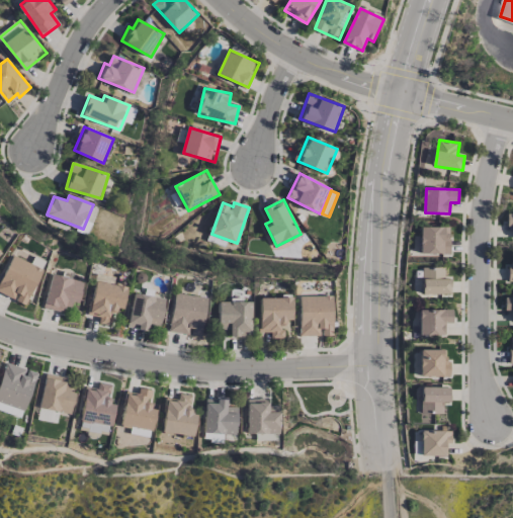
[(423,253),(452,254),(453,227),(423,227),(423,253)]
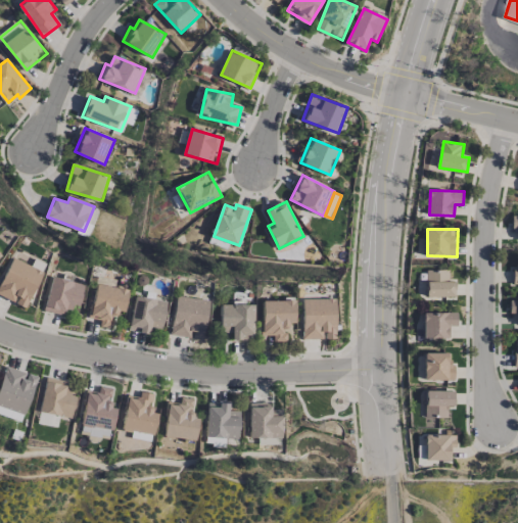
[(46,269),(49,262),(20,253),(18,260),(46,269)]
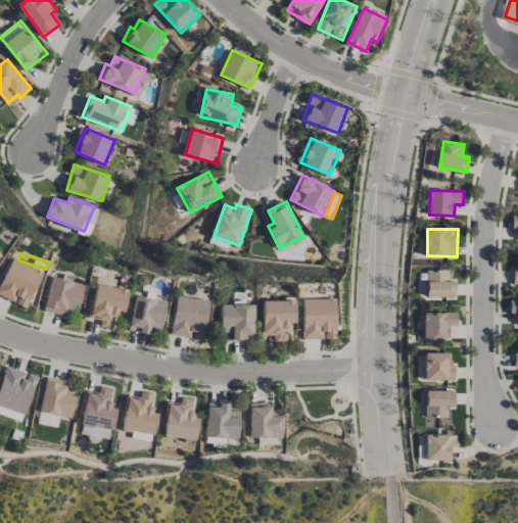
[(0,294),(29,307),(45,272),(15,258),(0,290),(0,294)]
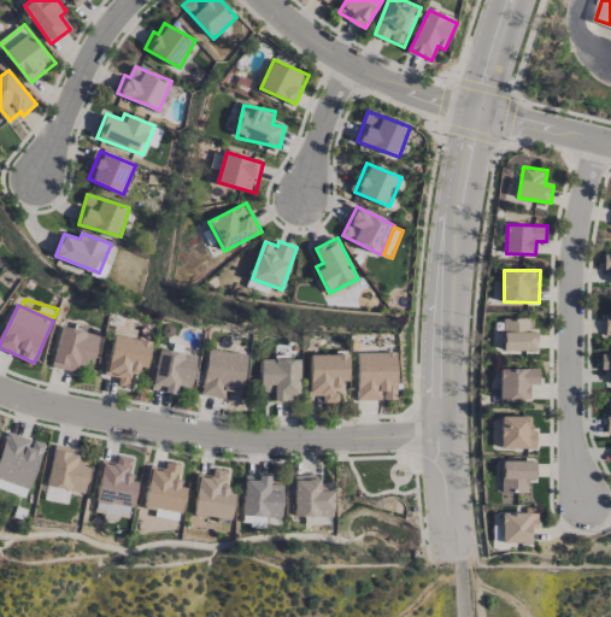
[(506,351),(540,350),(540,331),(533,331),(533,318),(506,319),(506,351)]
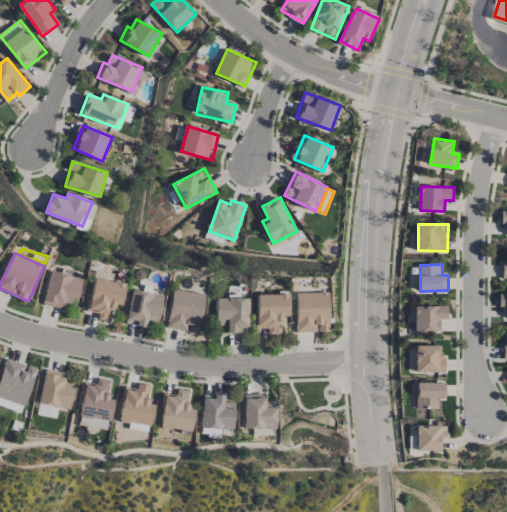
[(46,304),(68,309),(71,298),(80,300),(85,278),(54,271),(46,304)]
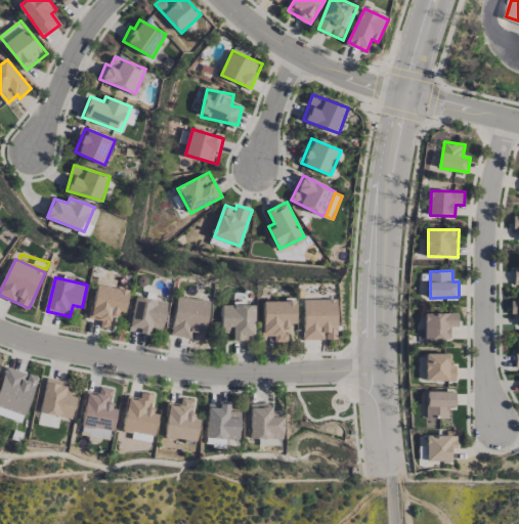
[(116,330),(118,316),(126,317),(130,291),(97,286),(92,318),(103,320),(102,328),(116,330)]
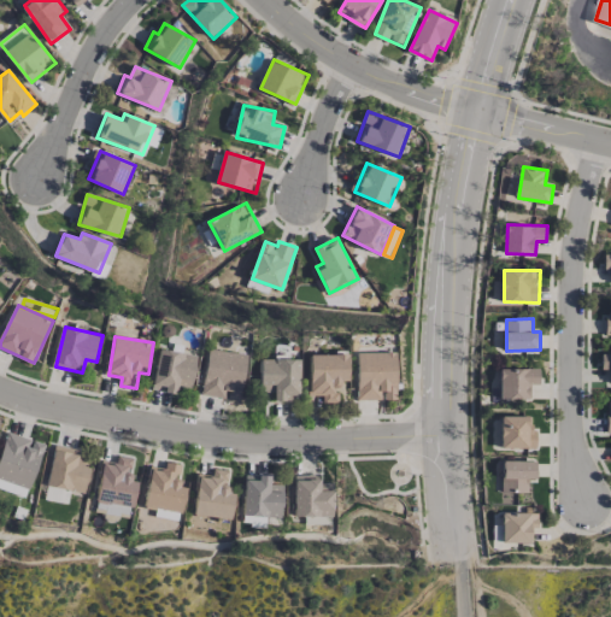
[(200,356),(162,348),(154,389),(178,394),(181,383),(194,386),(200,356)]
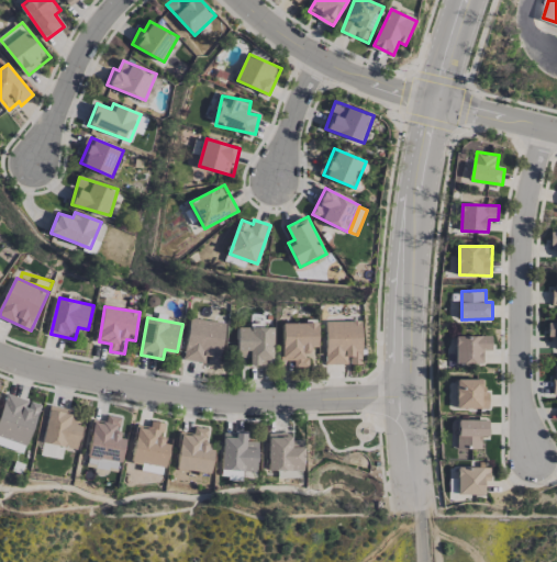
[(187,361),(222,364),(226,322),(191,318),(187,361)]
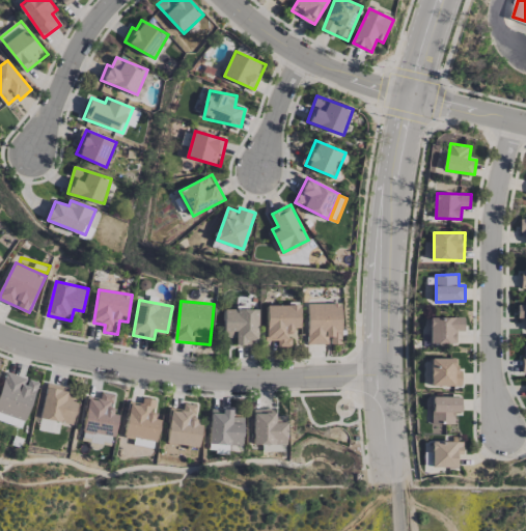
[(343,344),(342,303),(308,304),(309,344),(331,344),(343,344)]
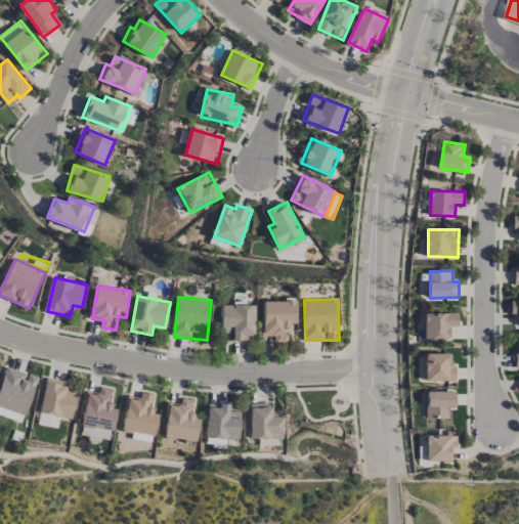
[(290,342),(289,334),(288,323),(297,323),(296,301),(264,302),(264,336),(275,336),(275,343),(290,342)]
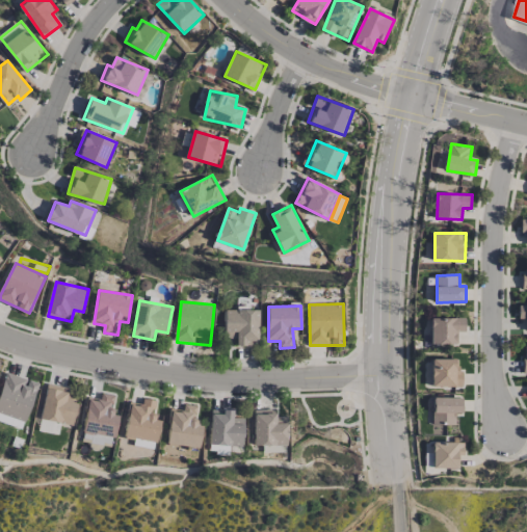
[(260,345),(260,310),(227,311),(228,338),(239,338),(239,346),(260,345)]
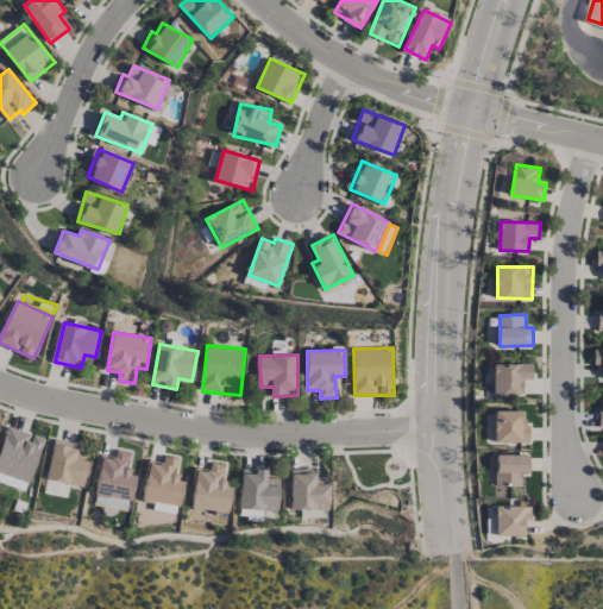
[(535,364),(496,364),(496,394),(527,394),(527,380),(535,380),(535,364)]
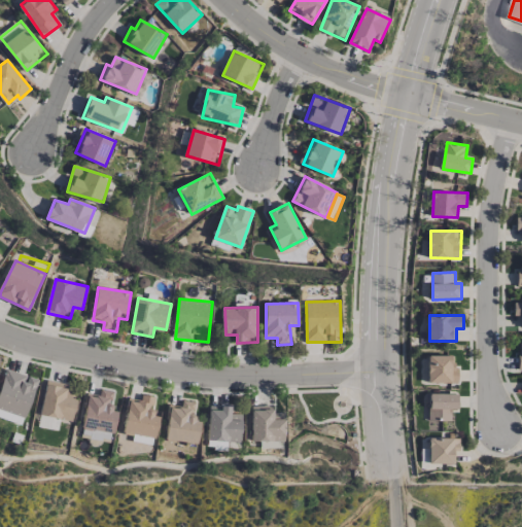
[(461,383),(460,366),(456,366),(456,355),(430,356),(430,383),(461,383)]
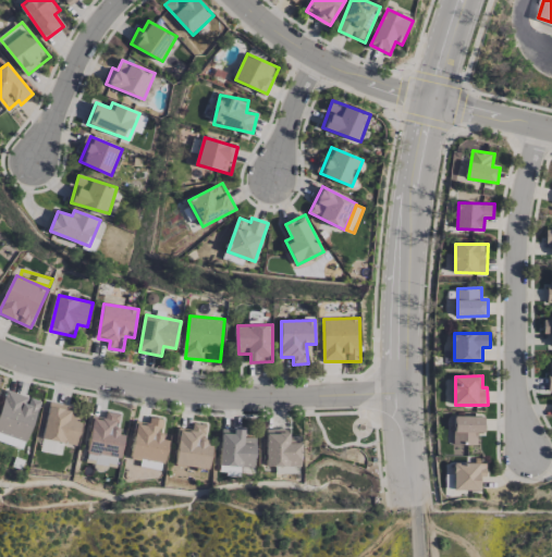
[(43,400),(8,391),(0,421),(0,432),(32,441),(43,400)]
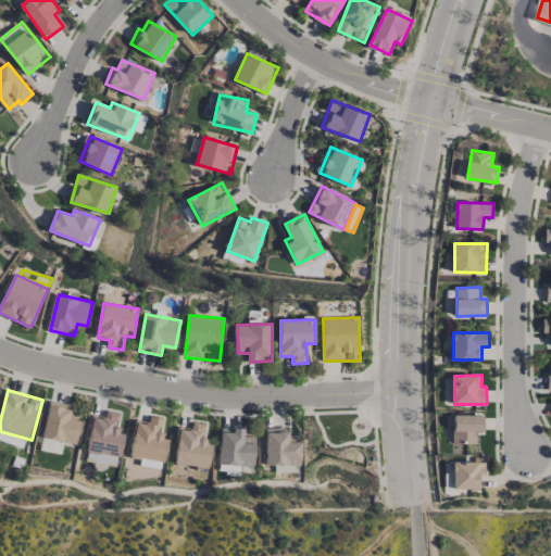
[(74,405),(52,401),(46,438),(78,443),(83,415),(73,413),(74,405)]
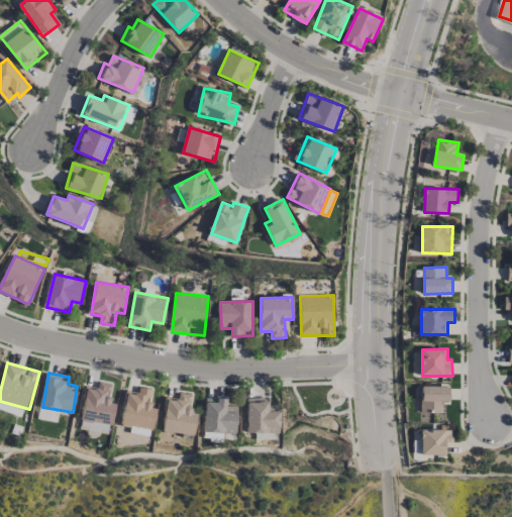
[(83,420),(114,424),(117,403),(112,403),(114,384),(101,383),(100,388),(87,386),(83,420)]
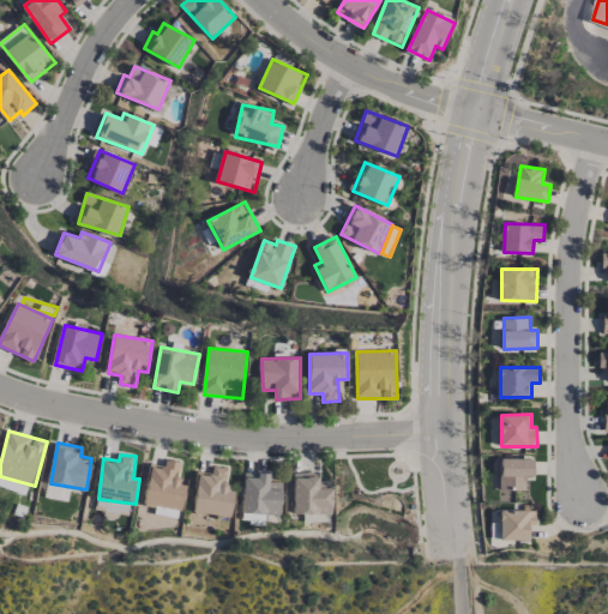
[(535,458),(501,459),(503,489),(529,489),(529,477),(536,477),(535,458)]
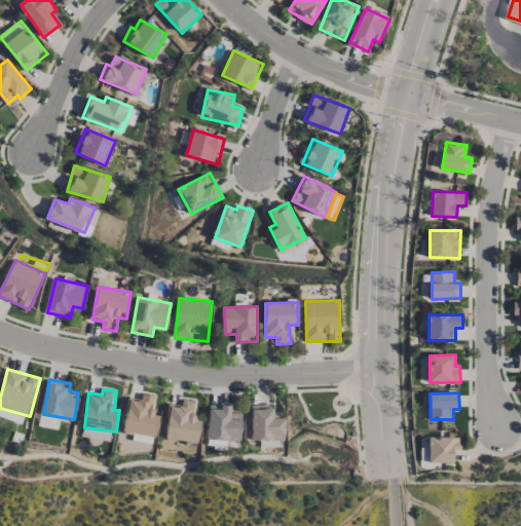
[(157,437),(161,415),(154,414),(157,397),(144,395),(144,400),(132,398),(125,431),(157,437)]
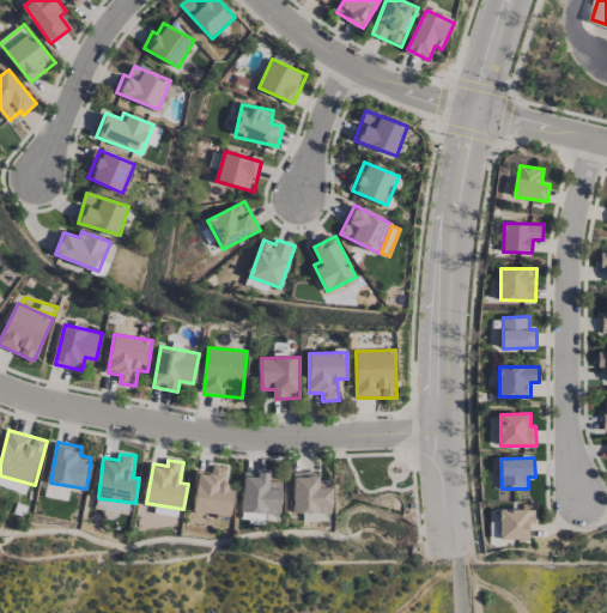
[(194,513),(232,517),(236,490),(229,490),(231,468),(213,466),(212,473),(200,471),(194,513)]
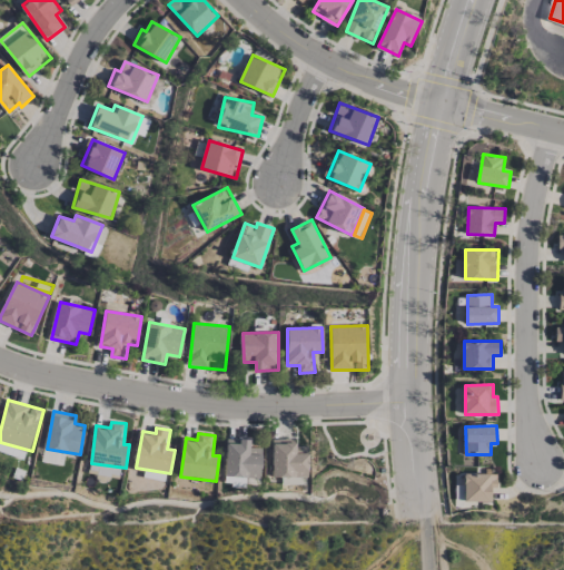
[(251,440),(229,439),(228,477),(263,479),(264,448),(251,448),(251,440)]
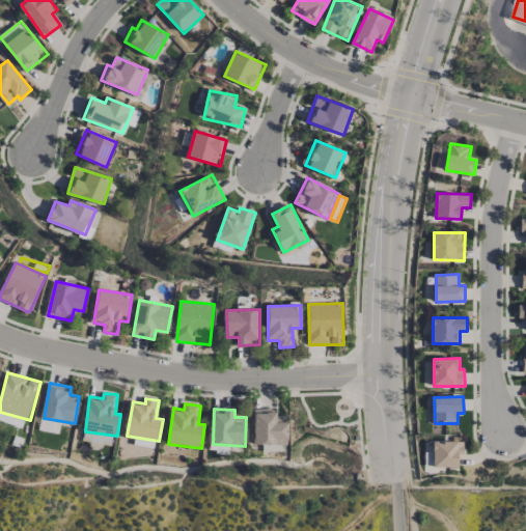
[(256,409),(257,445),(291,444),(289,415),(278,416),(278,409),(256,409)]
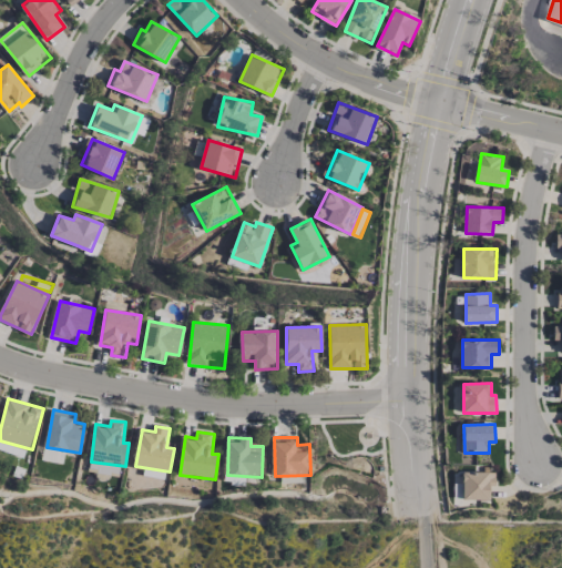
[(0,449),(28,456),(29,448),(0,442),(0,449)]
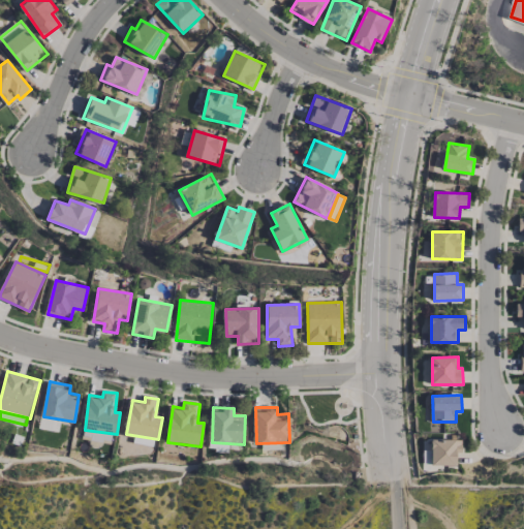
[(63,422),(43,417),(41,428),(61,433),(63,422)]
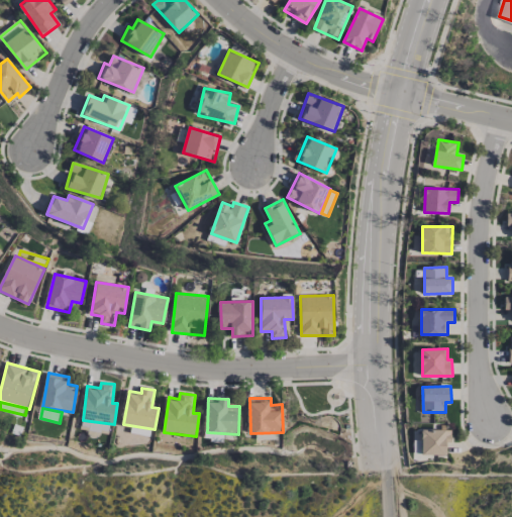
[(83,430),(111,431),(112,424),(83,423),(83,430)]
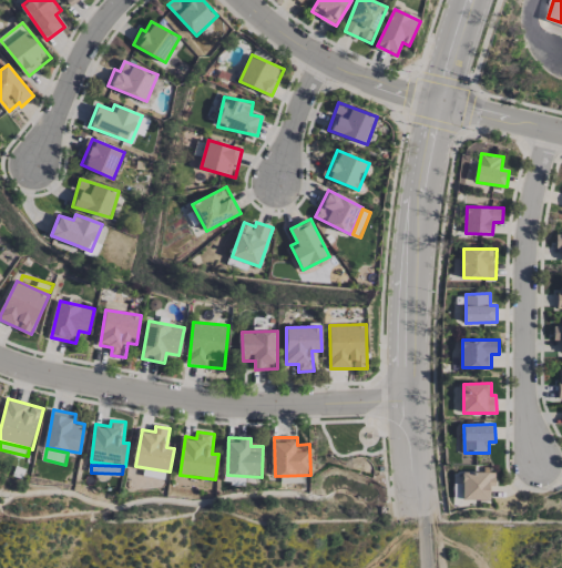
[(491,500),(491,486),(498,486),(498,473),(466,472),(465,500),(491,500)]
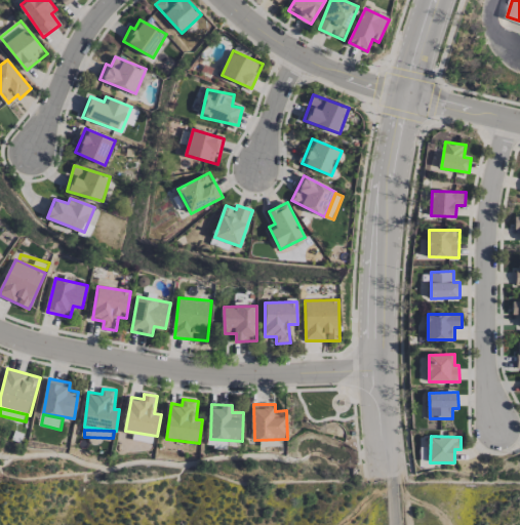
All buildings are outlined.
